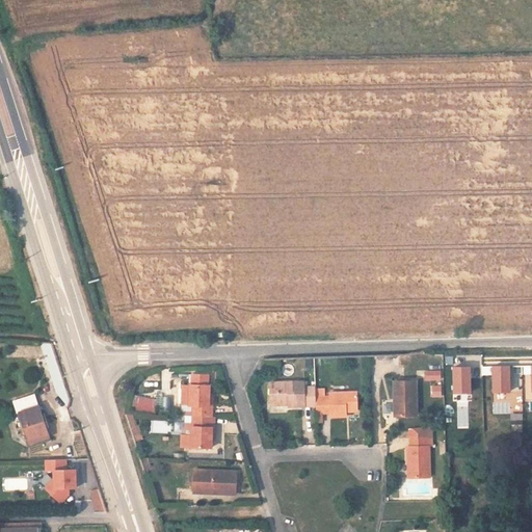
[(53,362),(47,343),(35,342),(47,377),(57,374),(53,362)]
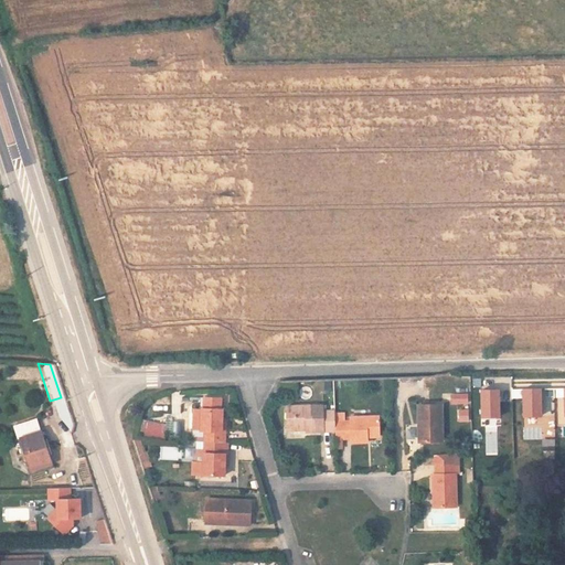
[(533,390),(524,390),(524,417),(542,417),(541,388),(533,390)]
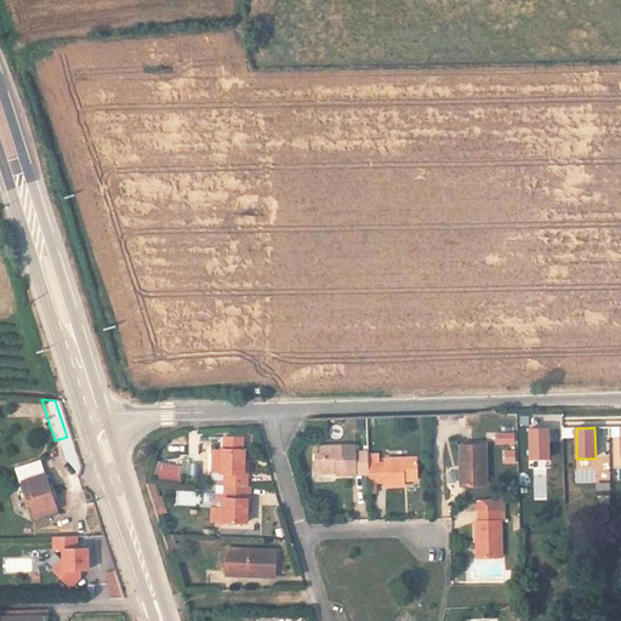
[(548,428),(529,429),(530,460),(550,459),(548,428)]
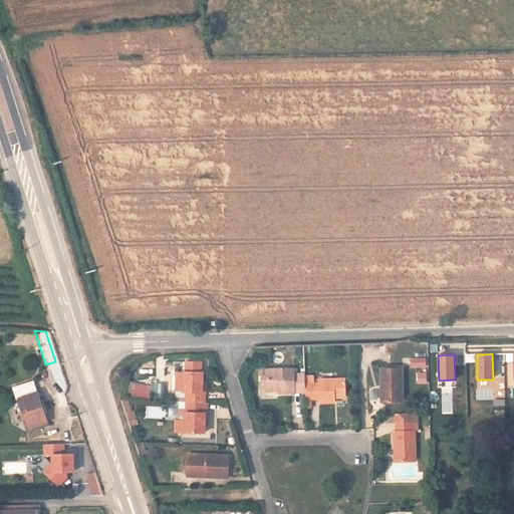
[(142,372),(155,367),(153,361),(140,366),(142,372)]
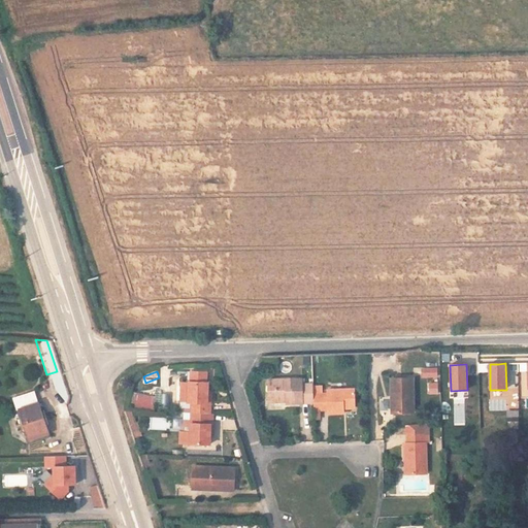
[(391,378),(391,398),(395,398),(396,414),(413,413),(410,377),(391,378)]
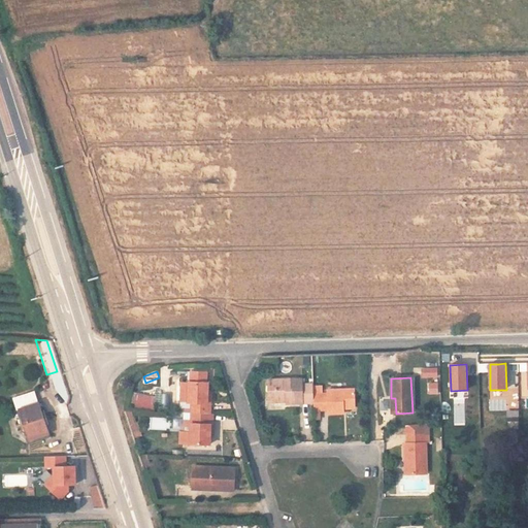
[(183,420),(201,421),(202,402),(199,402),(200,381),(188,380),(188,388),(182,388),(179,408),(184,408),(183,420)]
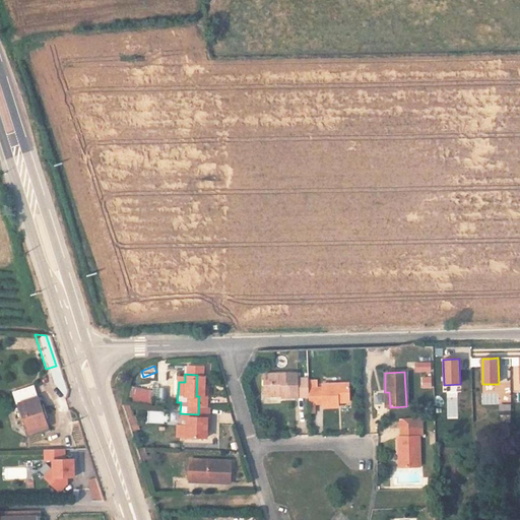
[(306,399),(306,391),(306,380),(294,380),(294,375),(263,376),(263,393),(280,393),(280,397),(280,400),(306,399)]
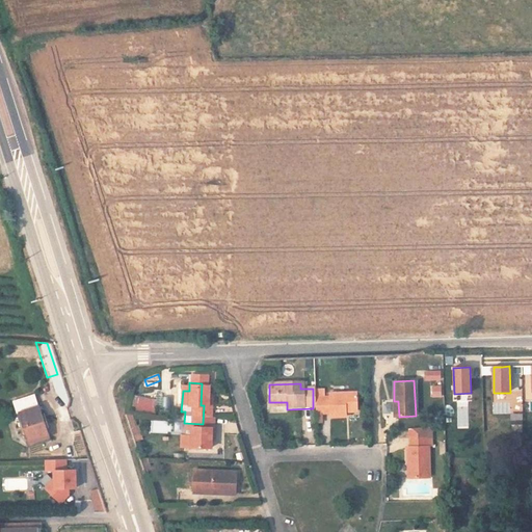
[(441,387),(431,387),(432,397),(442,397),(441,387)]
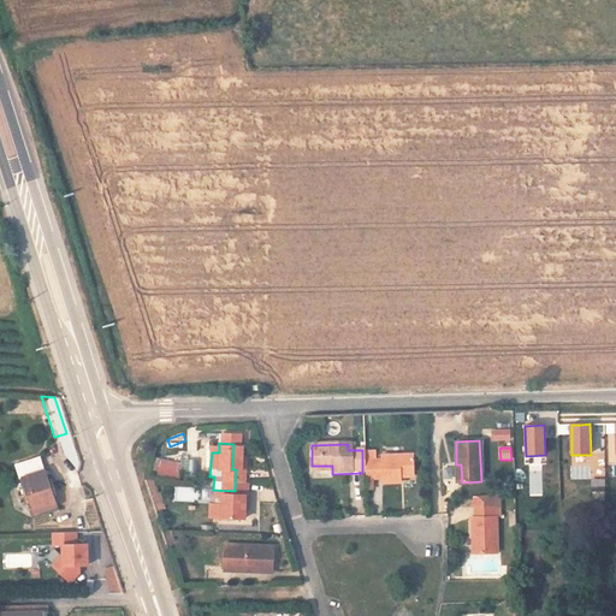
[(18,475),(31,513),(54,505),(37,455),(10,465),(15,478),(18,475)]
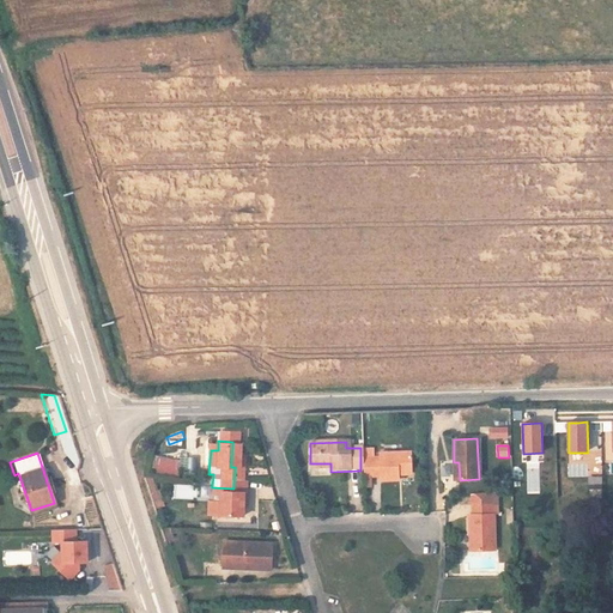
[(178,475),(181,459),(156,454),(152,471),(178,475)]
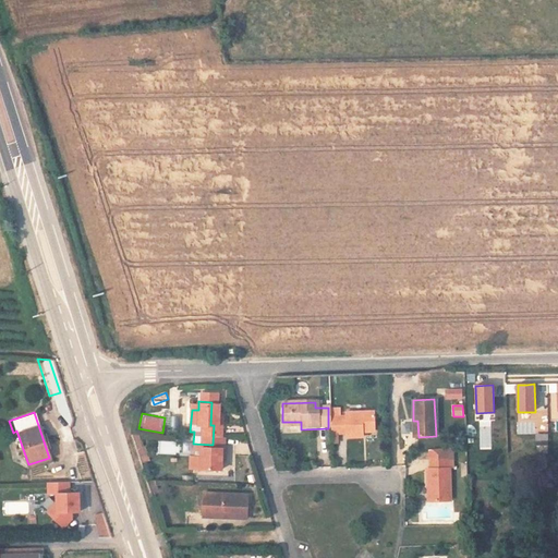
[(328,420),(328,428),(328,436),(344,435),(344,439),(361,439),(361,435),(372,434),(372,413),(344,414),(344,420),(328,420)]
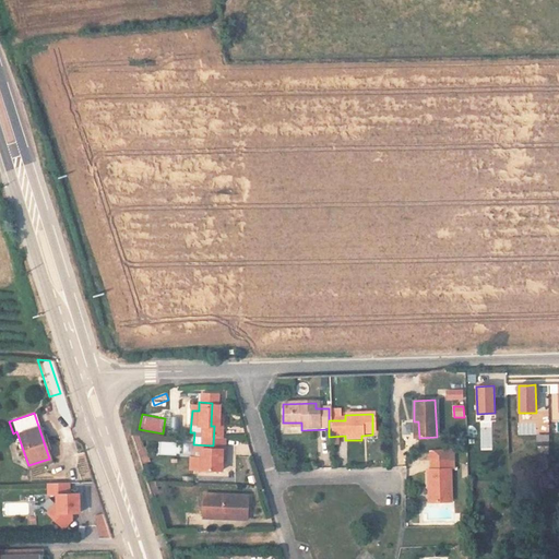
[(213,445),(193,444),(193,477),(215,479),(215,468),(215,447),(213,445)]
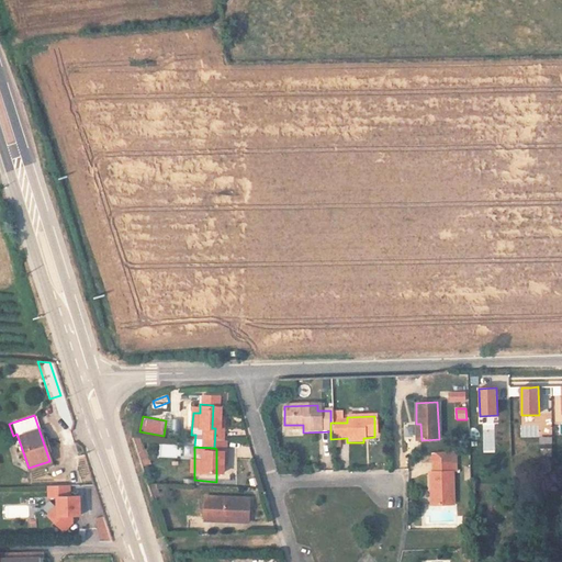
[(429,454),(429,464),(453,463),(452,452),(429,454)]
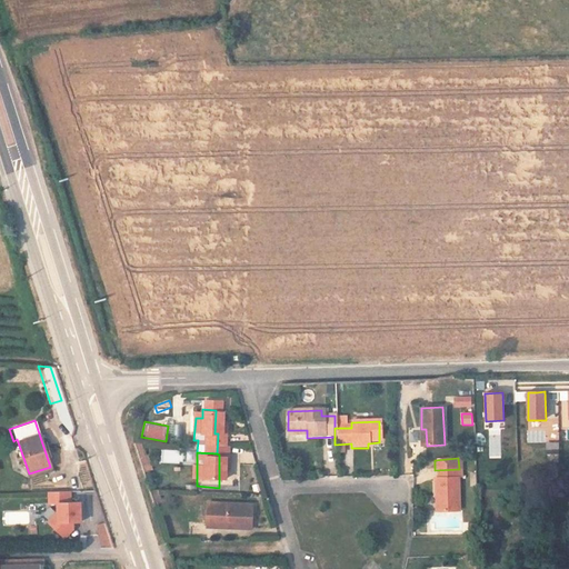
[(435,470),(436,479),(458,479),(459,479),(459,469),(435,470)]
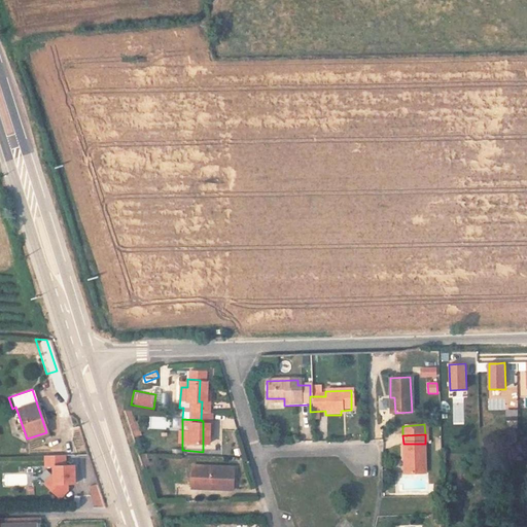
[(424,475),(424,444),(403,444),(402,444),(402,475),(424,475)]
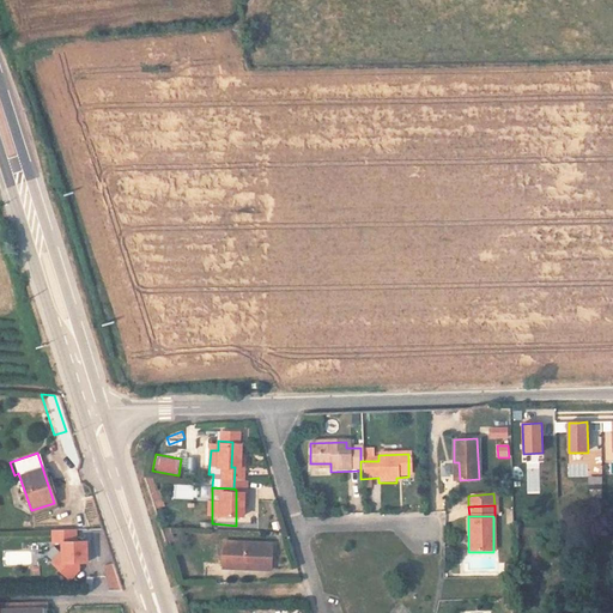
[(72,530),(49,532),(49,544),(59,544),(59,552),(60,564),(54,569),(66,581),(76,570),(76,564),(84,563),(83,542),(72,542),(72,530)]
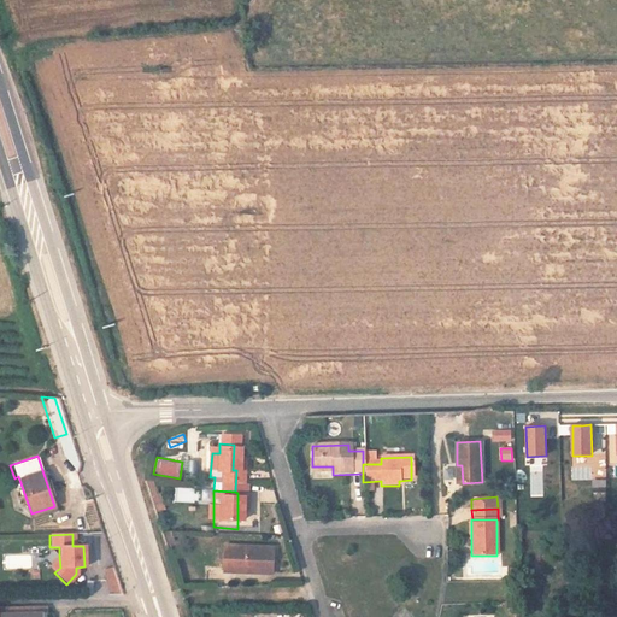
[(60,568),(59,556),(48,568),(54,573),(60,568)]
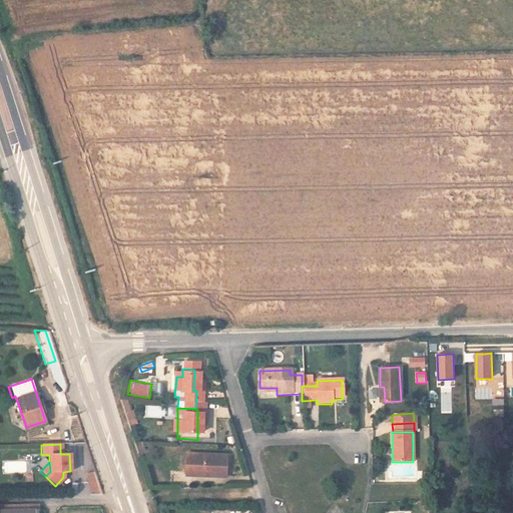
[(186,485),(186,481),(202,482),(202,486),(218,486),(219,464),(179,462),(178,484),(186,485)]
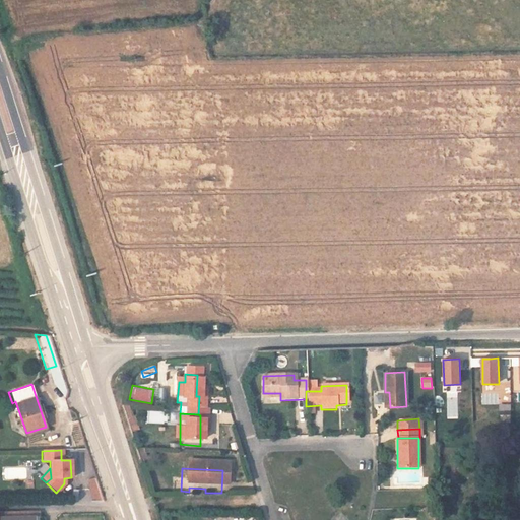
[(91,502),(101,500),(98,477),(89,479),(91,502)]
